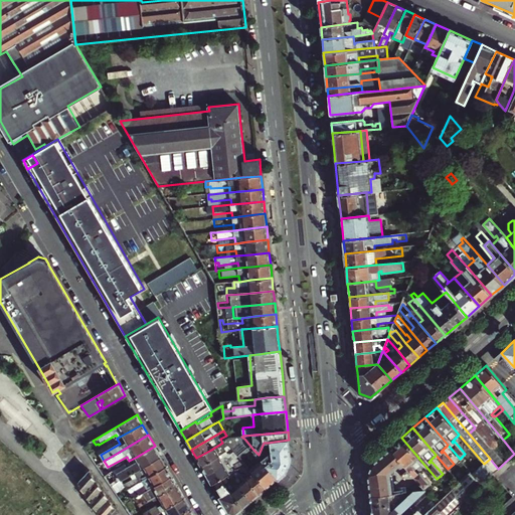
[(267,488),(278,479),(264,462),(259,455),(253,450),(244,439),(241,437),(231,438),(225,441),(232,449),(234,452),(238,457),(245,452),(256,465),(250,470),(267,488)]
